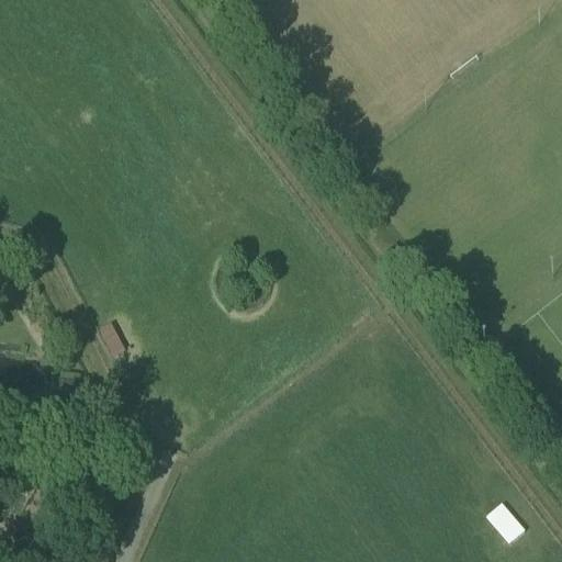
[(0,282),(10,271),(0,262),(0,282)]
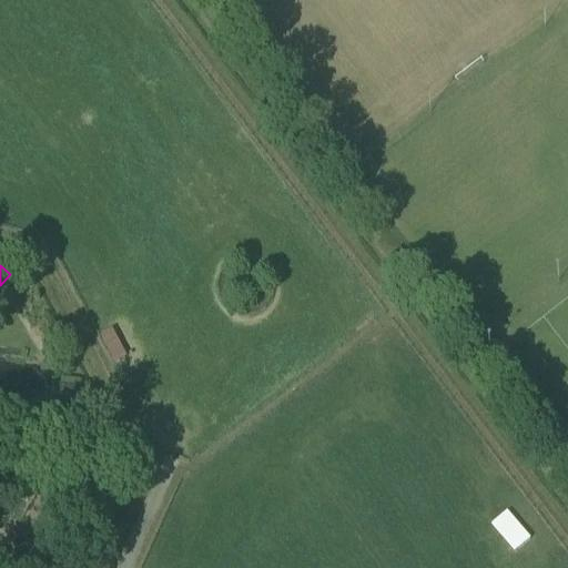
[(99,335),(111,364),(127,358),(113,328),(99,335)]
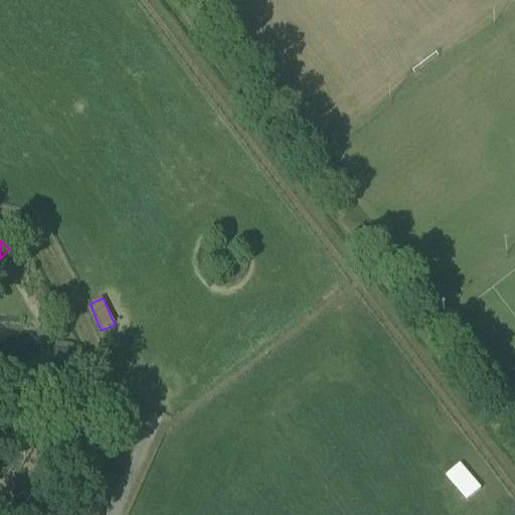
[(461,460),(444,474),(467,503),(485,489),(461,460)]
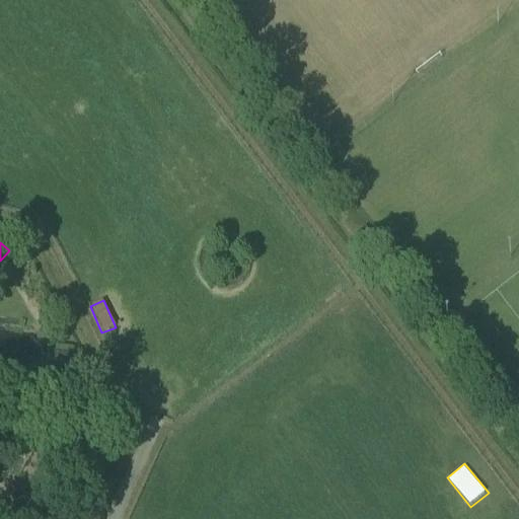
[(20,499),(32,505),(36,496),(24,490),(20,499)]
